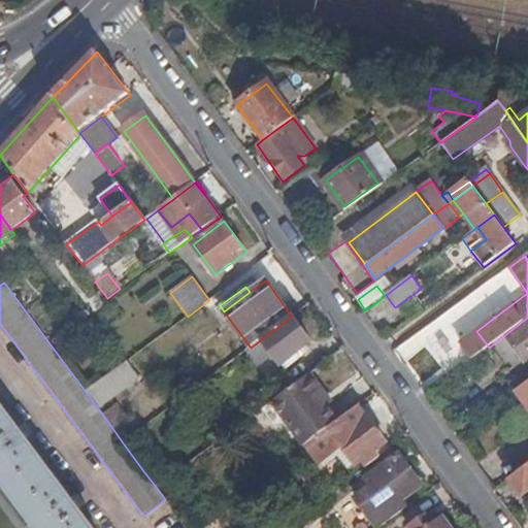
[(251,348),(244,352),(256,367),(273,354),(282,365),(298,354),(312,343),(293,317),(292,317),(251,348)]
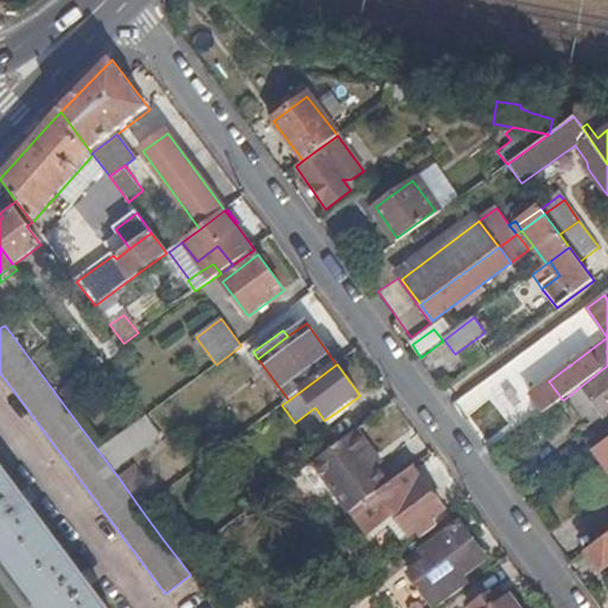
[(607,369),(583,390),(606,418),(607,416),(607,369)]
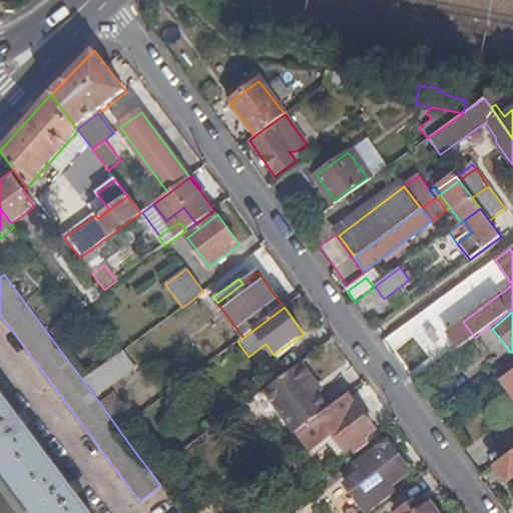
[(463,322),(446,333),(458,350),(475,338),(463,322)]
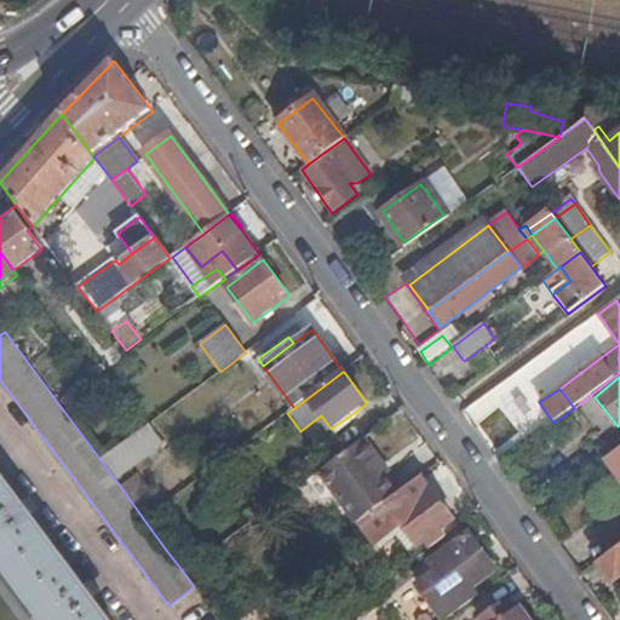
[(595,397),(581,407),(604,436),(618,426),(595,397)]
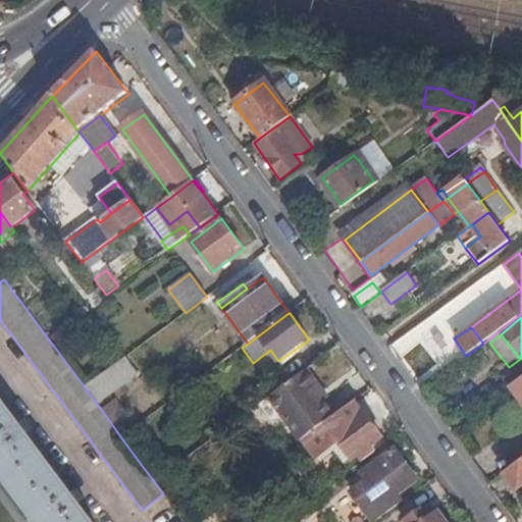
[(295,350),(278,361),(281,366),(298,354),(295,350)]
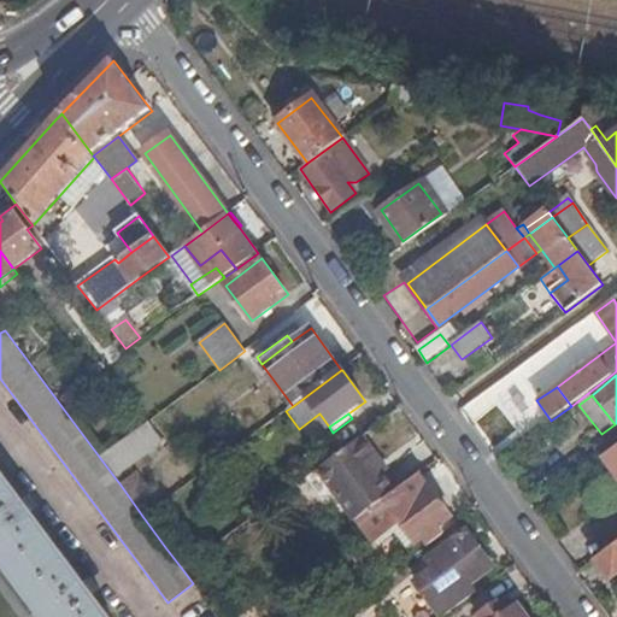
[(148,422),(100,458),(115,477),(164,442),(148,422)]
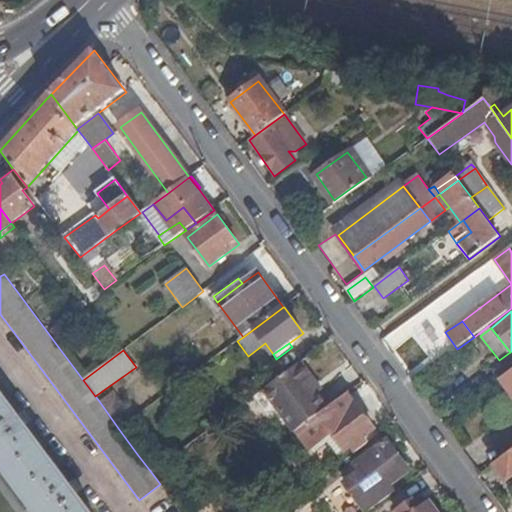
[(263,391),(295,432),(329,407),(318,392),(310,382),(315,379),(302,362),(263,391)]
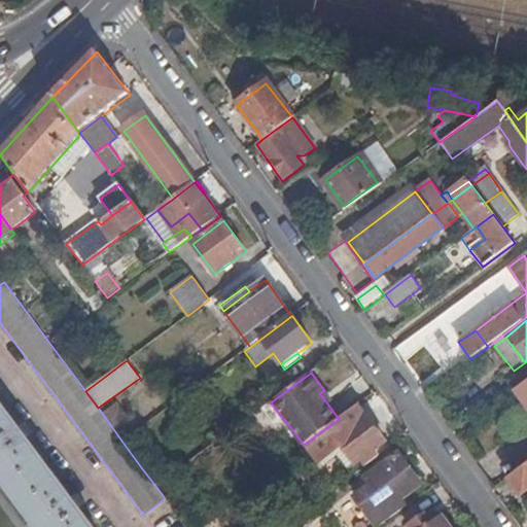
[(526,380),(514,390),(526,408),(526,380)]
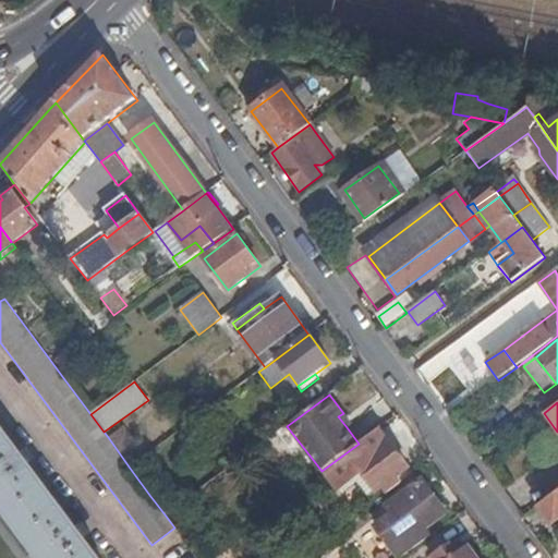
[(338,416),(347,427),(352,424),(343,413),(338,416)]
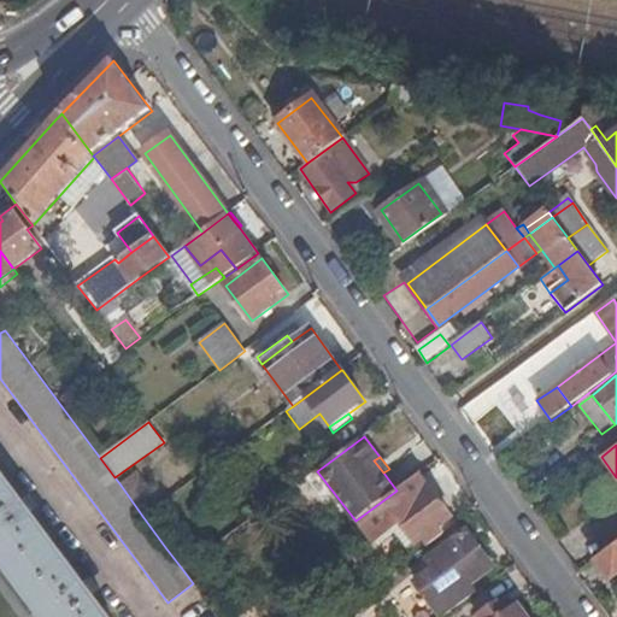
[(0,557),(43,616),(107,616),(0,471),(0,557)]
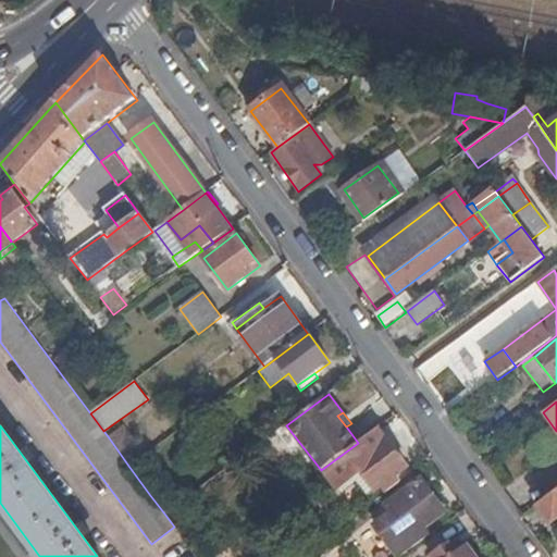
[(108,436),(128,466),(143,455),(123,426),(108,436)]
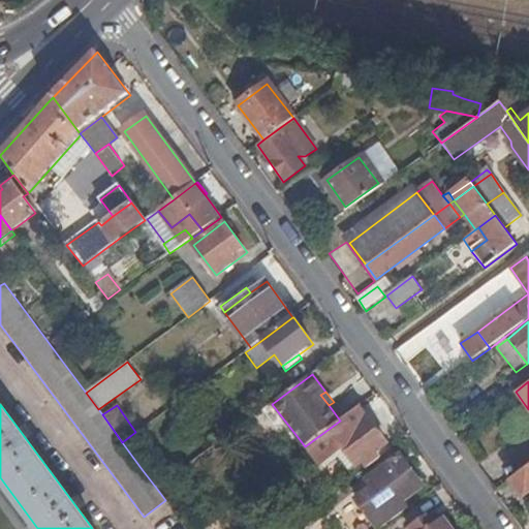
[(340,421),(305,446),(318,465),(342,446),(356,465),(364,460),(369,467),(392,449),(360,407),(340,421)]
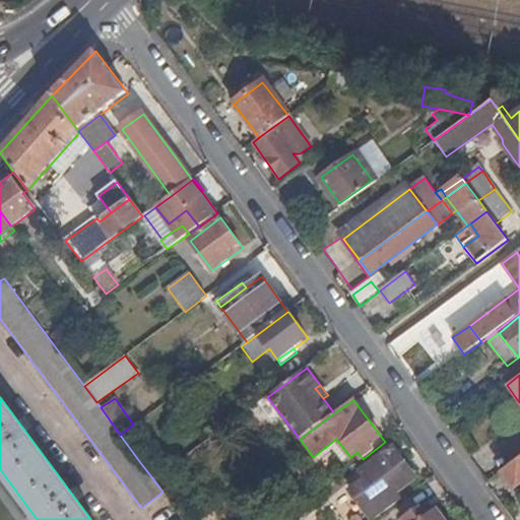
[(519,435),(504,447),(515,461),(519,457),(519,435)]
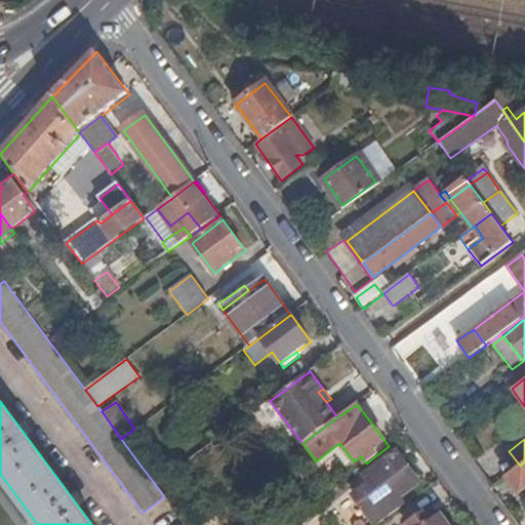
[(395,454),(418,485),(422,482),(400,451),(395,454)]
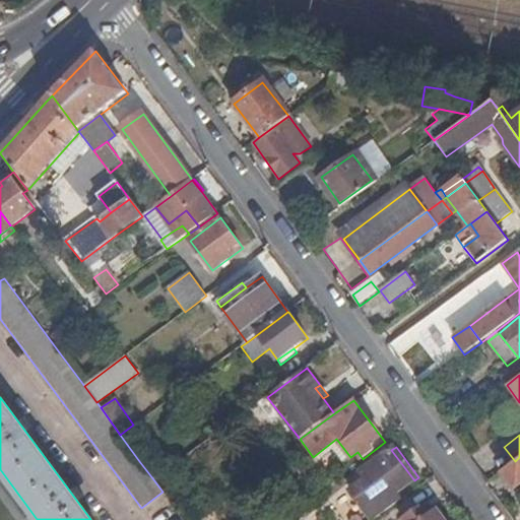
[(375,519),(397,503),(392,497),(414,480),(391,450),(364,470),(370,479),(353,491),(375,519)]
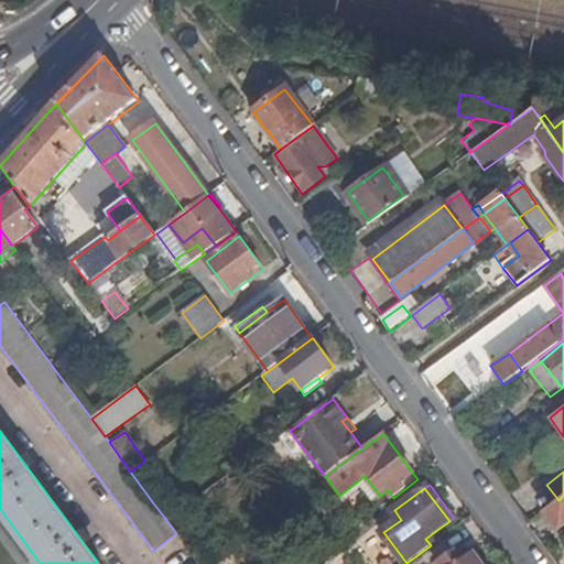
[(563,496),(559,500),(544,510),(559,530),(563,524),(563,496)]
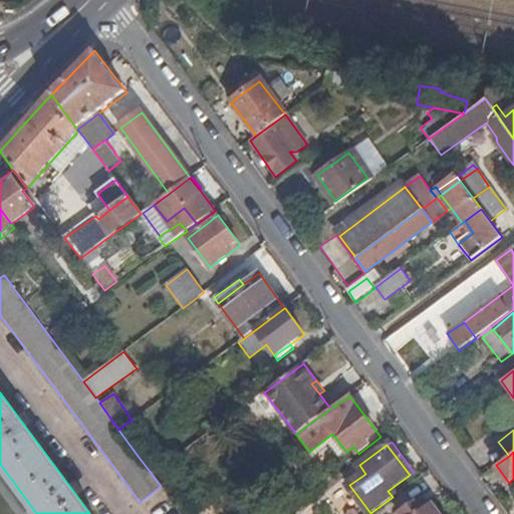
[(316,487),(323,496),(342,482),(346,480),(339,470),(316,487)]
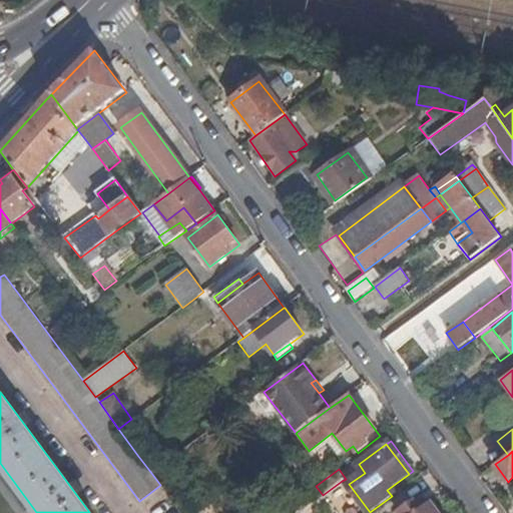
[(245,483),(249,480),(244,473),(239,476),(245,483)]
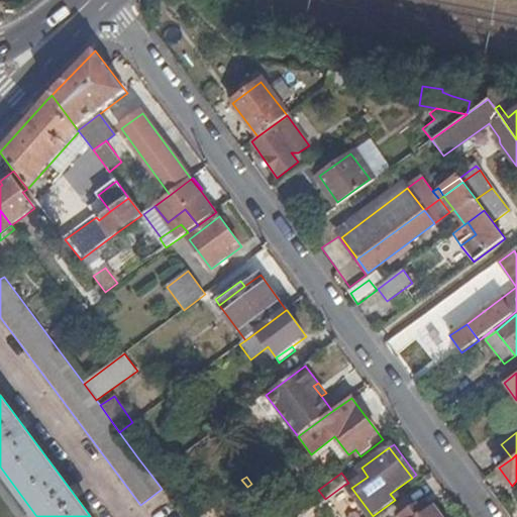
[(344,485),(325,499),(329,505),(348,491),(344,485)]
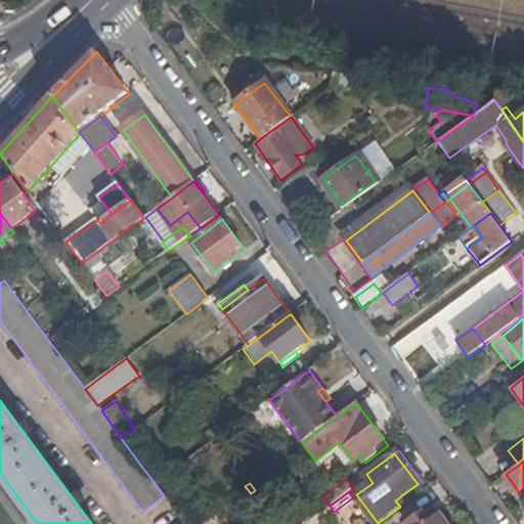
[(428,520),(436,515),(431,507),(422,513),(428,520)]
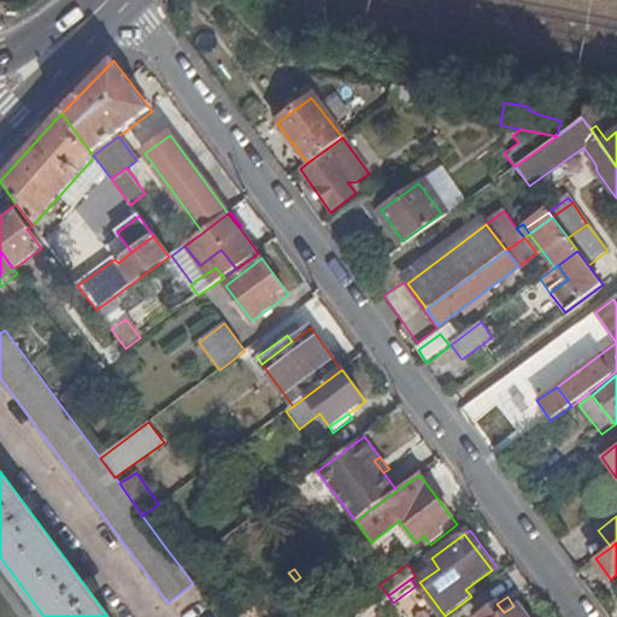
[(477,616),(528,616),(518,603),(513,606),(504,612),(497,604),(477,616)]
